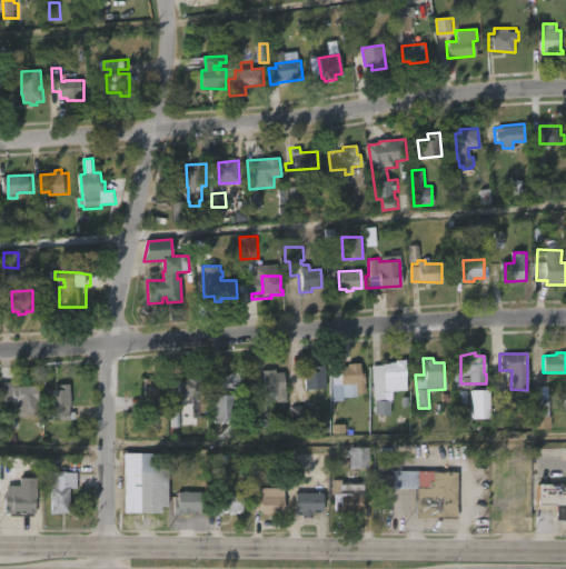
[(391,390),(391,392),(389,392),(389,391),(383,391),(380,363),(405,359),(405,365),(404,365),(406,389),(391,390)]
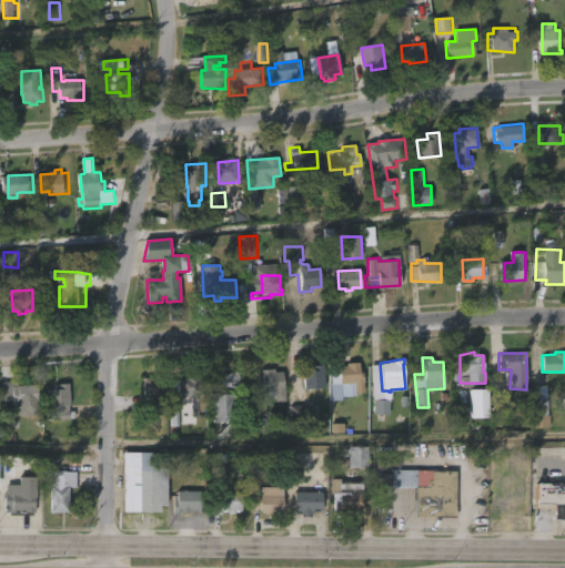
[(359,362),(360,372),(362,372),(363,392),(354,393),(353,382),(350,383),(351,391),(341,392),(340,398),(333,398),(331,366),(345,365),(345,363),(359,362)]
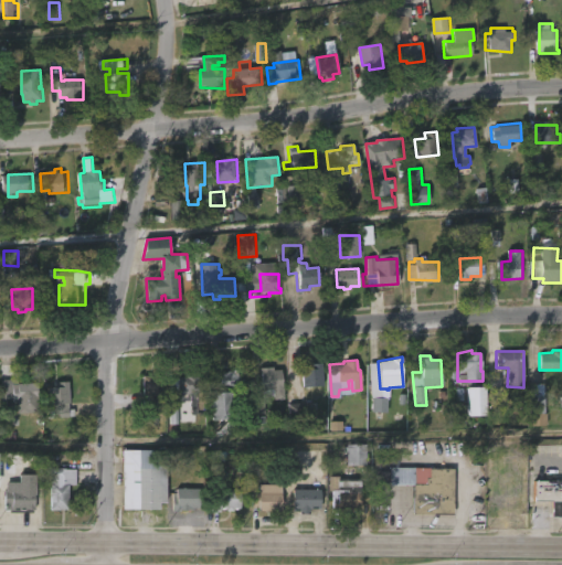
[(307,386),(301,386),(300,369),(304,369),(304,365),(321,364),(322,385),(307,386)]
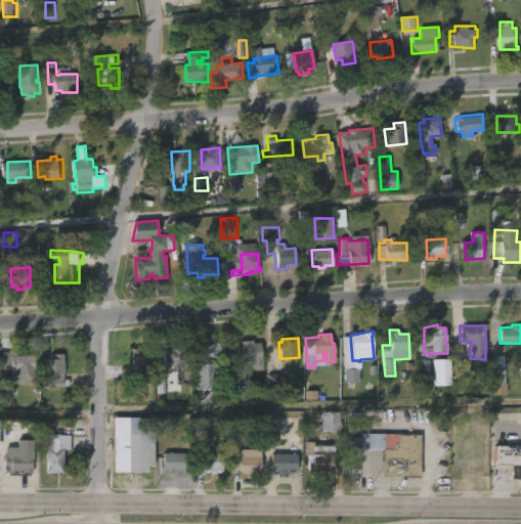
[(252,340),(252,343),(260,343),(262,369),(253,369),(253,366),(243,367),(243,364),(235,364),(235,354),(240,354),(240,340),(252,340)]
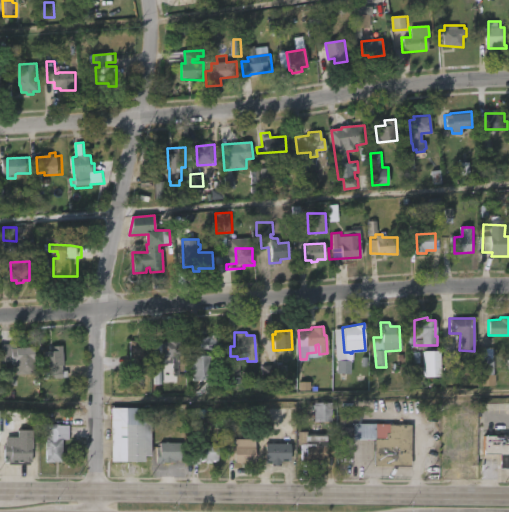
[(221,335),(223,351),(213,352),(214,381),(197,381),(196,368),(190,369),(189,355),(202,355),(202,338),(221,335)]
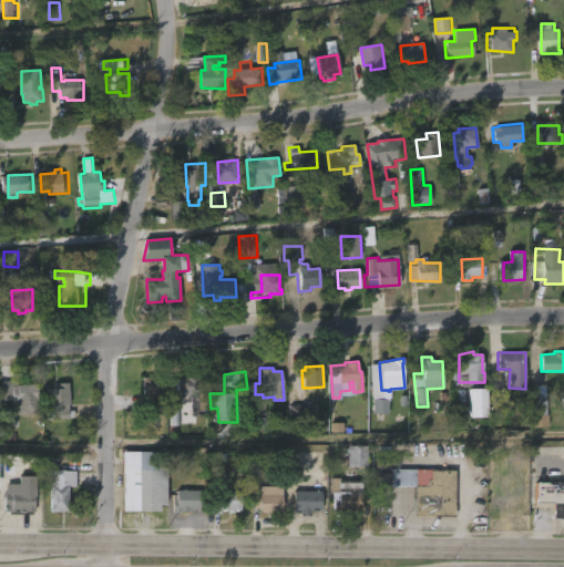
[(203,393),(185,394),(185,392),(178,393),(176,380),(193,377),(192,374),(201,373),(203,393)]
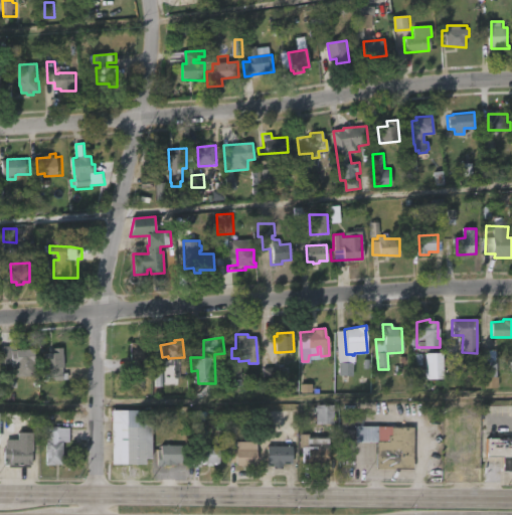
[(149,340),(149,342),(154,342),(154,360),(145,360),(145,364),(151,364),(151,373),(137,373),(137,364),(141,364),(141,361),(136,361),(136,342),(141,342),(141,340),(149,340)]
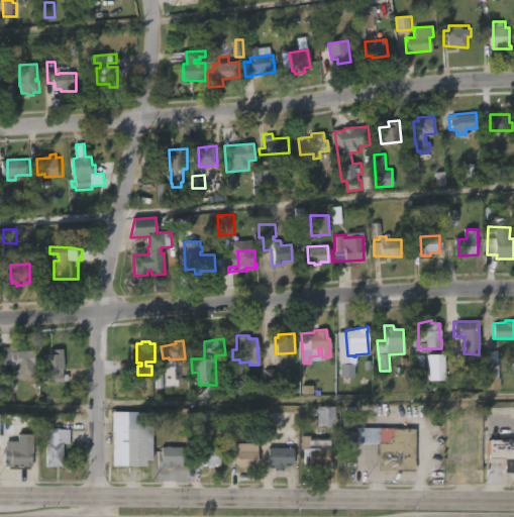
[(18,347),(18,352),(36,350),(38,378),(18,380),(18,390),(9,390),(8,377),(17,376),(17,369),(14,370),(13,366),(12,367),(12,370),(8,371),(8,366),(5,367),(4,348),(18,347)]
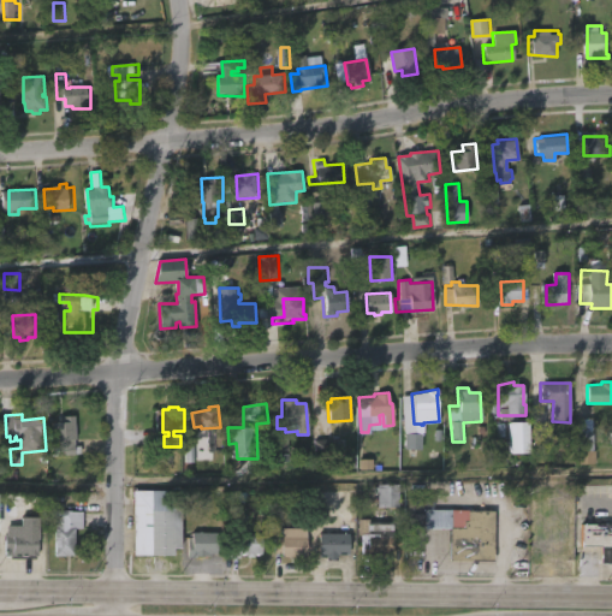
[(81,439),(81,445),(87,445),(87,452),(58,456),(57,446),(65,445),(65,440),(60,440),(59,422),(65,421),(65,418),(81,415),(82,439),(81,439)]
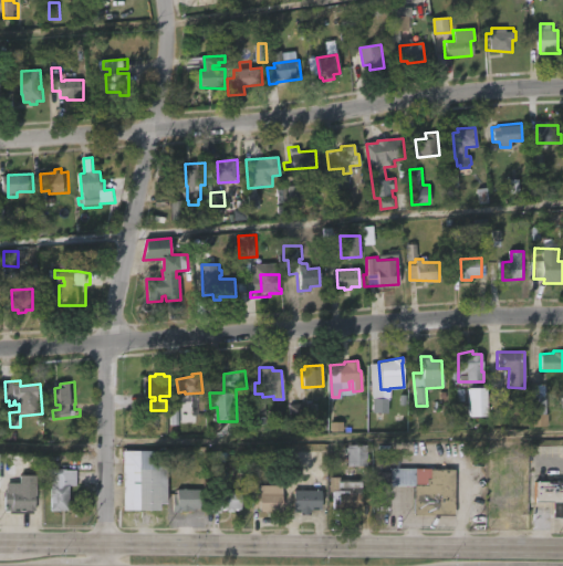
[(545,386),(546,413),(549,413),(549,425),(546,425),(546,427),(531,427),(531,384),(545,384),(545,386)]
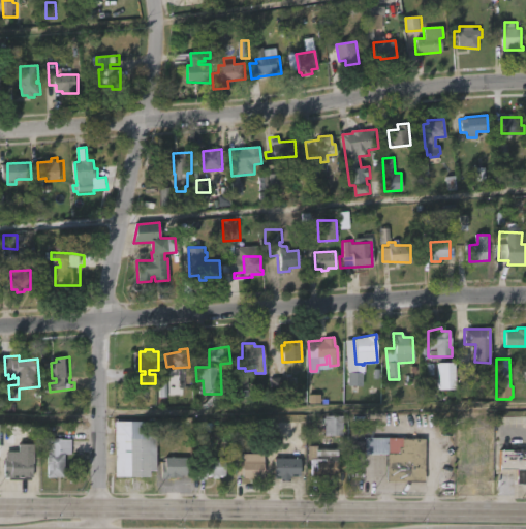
[(456,390),(438,390),(438,363),(456,363),(456,390)]
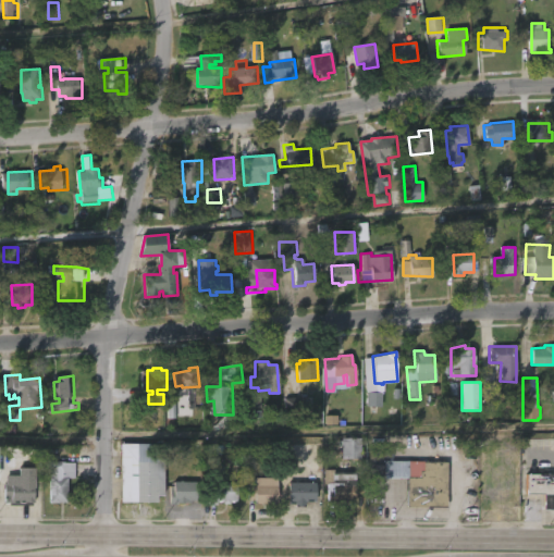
[(262,393),(253,394),(253,409),(263,408),(262,393)]
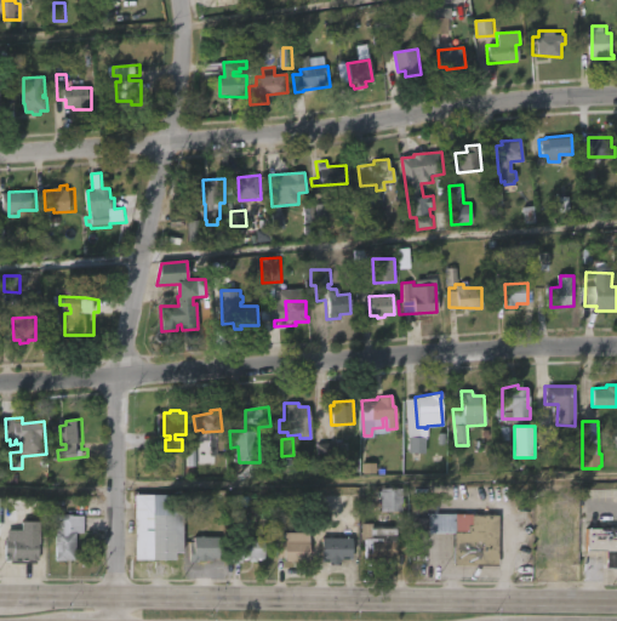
[(329,459),(316,460),(316,444),(349,443),(350,457),(329,459)]
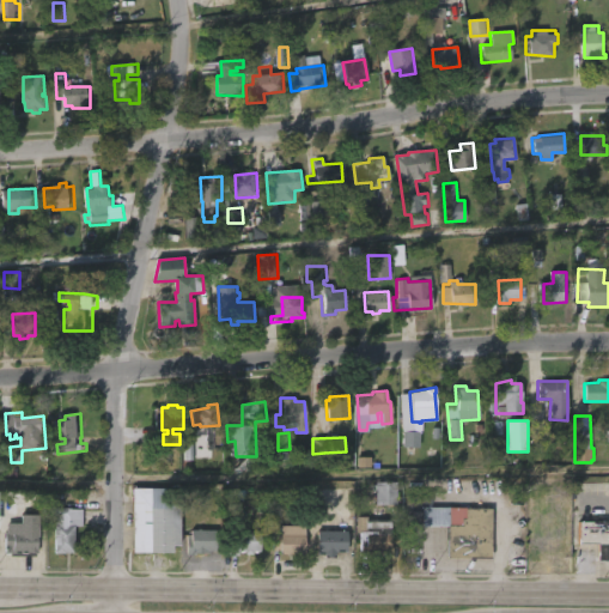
[(377,504),(375,504),(375,481),(396,481),(395,505),(377,504)]
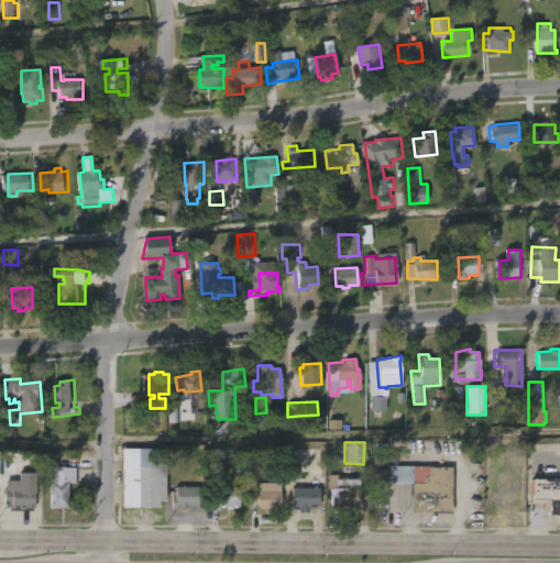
[(162,449),(162,467),(168,467),(167,500),(161,500),(161,508),(123,508),(123,449),(162,449)]
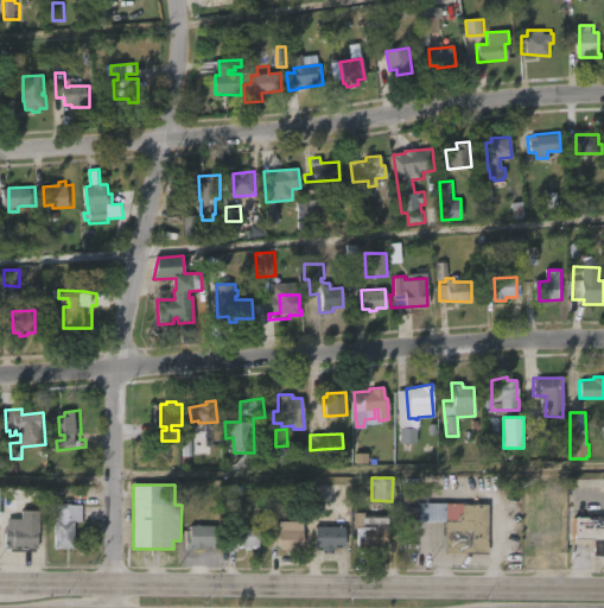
[(44,489),(43,507),(23,507),(23,510),(1,510),(2,487),(44,489)]
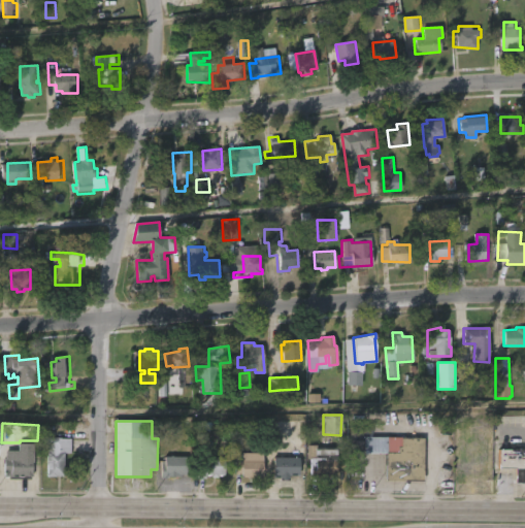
[(66,437),(73,437),(73,450),(66,450),(66,453),(69,453),(70,476),(53,476),(53,437),(66,437)]
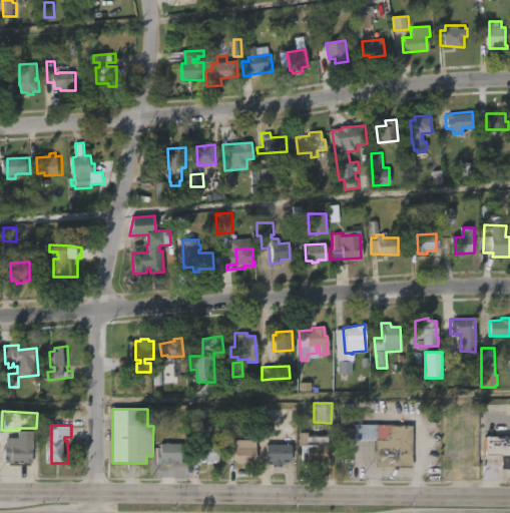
[(412,468),(374,467),(375,439),(386,439),(386,433),(389,433),(389,425),(412,426),(412,468)]
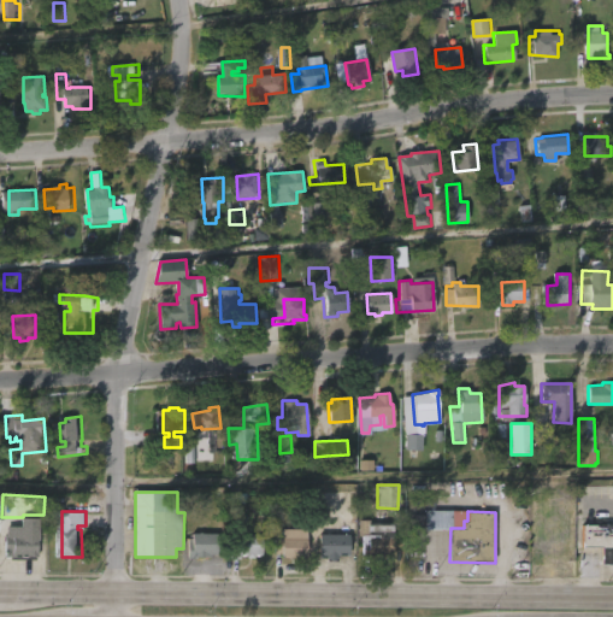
[(46,518),(45,556),(30,554),(30,557),(27,557),(27,554),(10,556),(11,535),(12,535),(13,526),(28,527),(28,517),(46,518)]
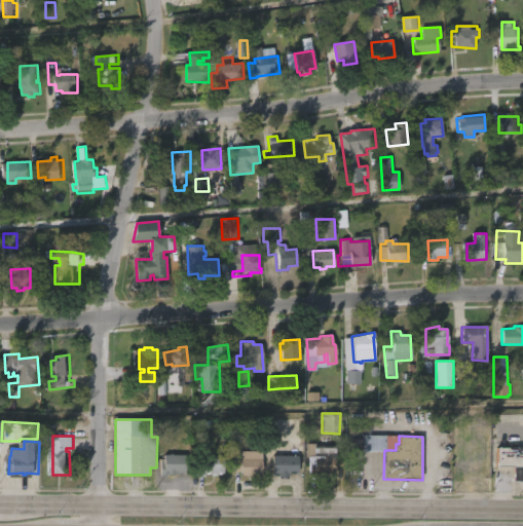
[(319,444),(319,446),(338,447),(337,478),(311,478),(311,470),(316,470),(316,465),(311,464),(311,458),(308,458),(308,444),(319,444)]
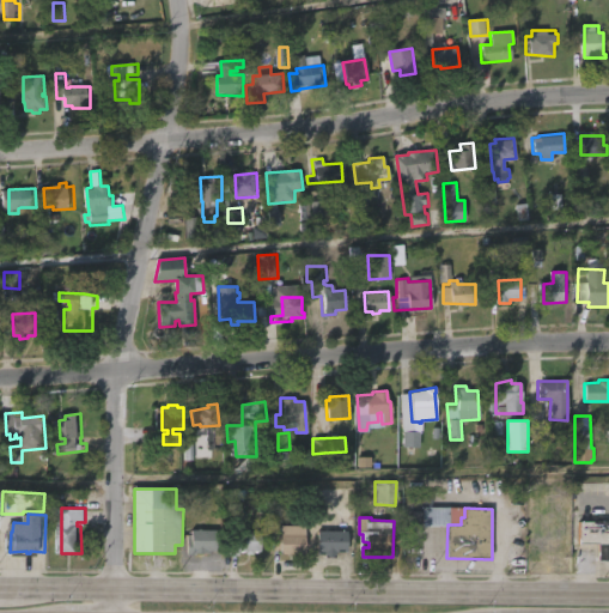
[(608,560),(595,560),(595,544),(578,544),(578,521),(608,522),(608,560)]
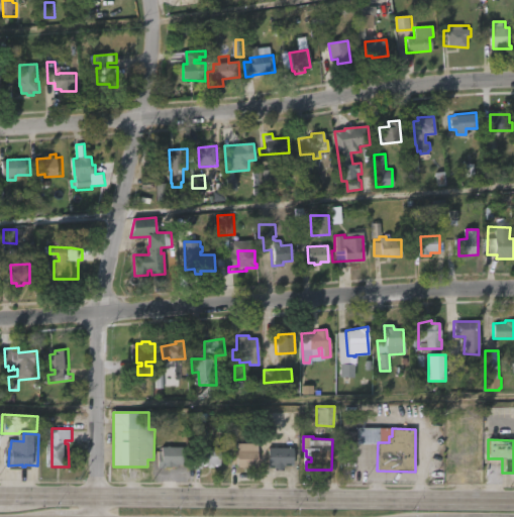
[(204,447),(221,448),(221,467),(215,467),(215,469),(209,469),(209,467),(204,467),(204,469),(191,469),(191,446),(204,447)]
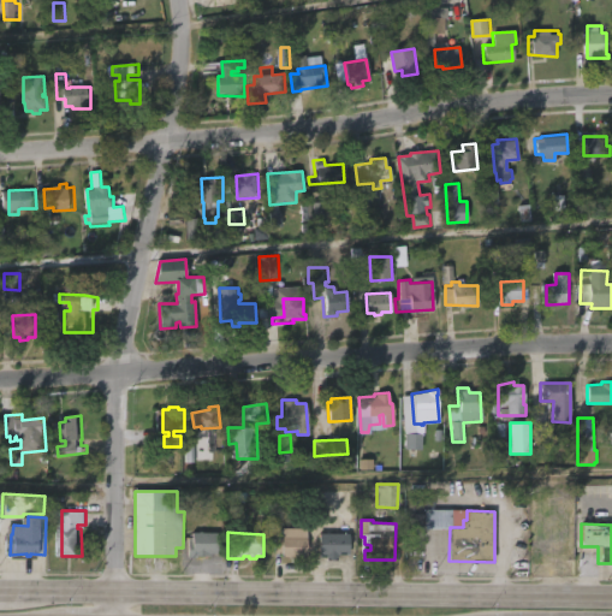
[(219,533),(219,557),(195,557),(195,554),(190,552),(190,537),(195,537),(195,533),(219,533)]
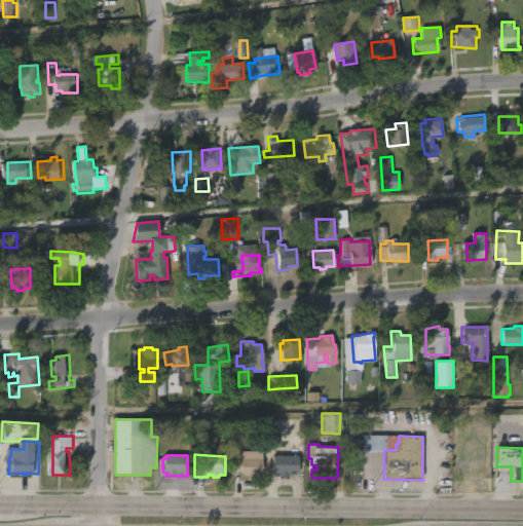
[(291,475),(291,479),(282,479),(282,476),(274,476),(274,455),(301,456),(300,475),(291,475)]
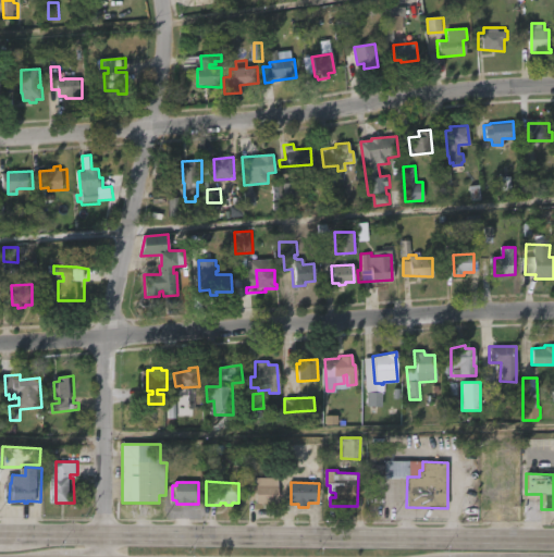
[(263,484),(263,486),(277,486),(277,504),(255,504),(255,500),(246,500),(246,485),(263,484)]
